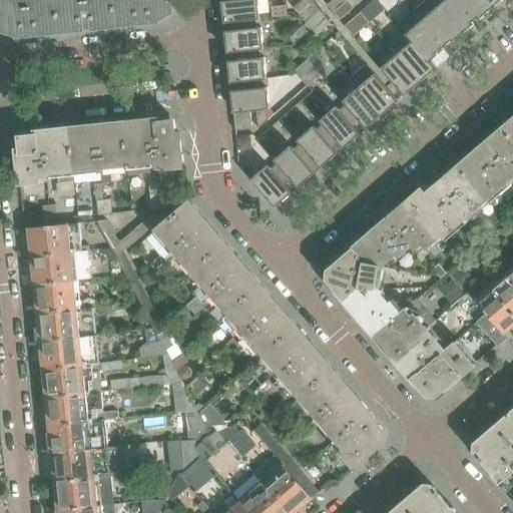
[(60,32),(56,0),(0,0),(0,18),(1,30),(17,35),(17,37),(60,32)]
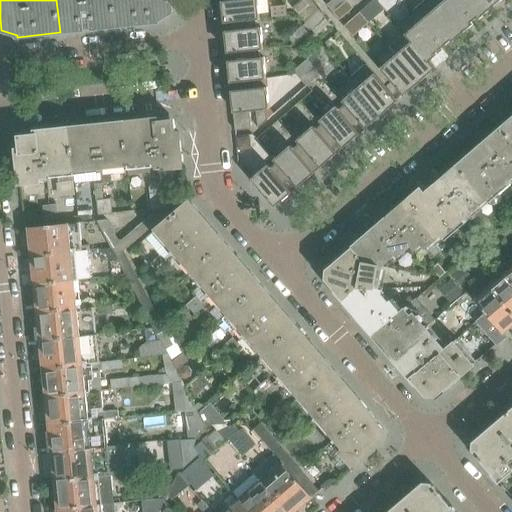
[(116,26),(113,0),(56,0),(60,32),(116,26)]
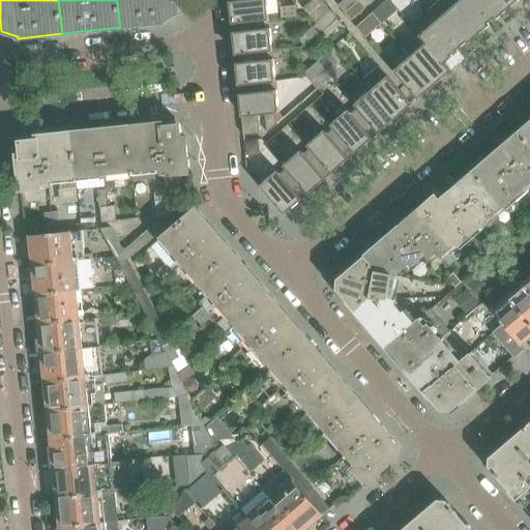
[(178,12),(176,0),(117,0),(120,27),(164,23),(164,22),(178,12)]
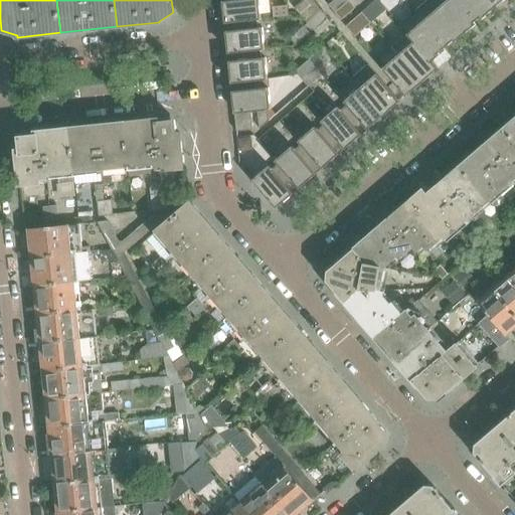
[(262,20),(259,0),(222,0),(223,13),(226,13),(226,19),(224,19),(225,24),(256,20),(262,20)]
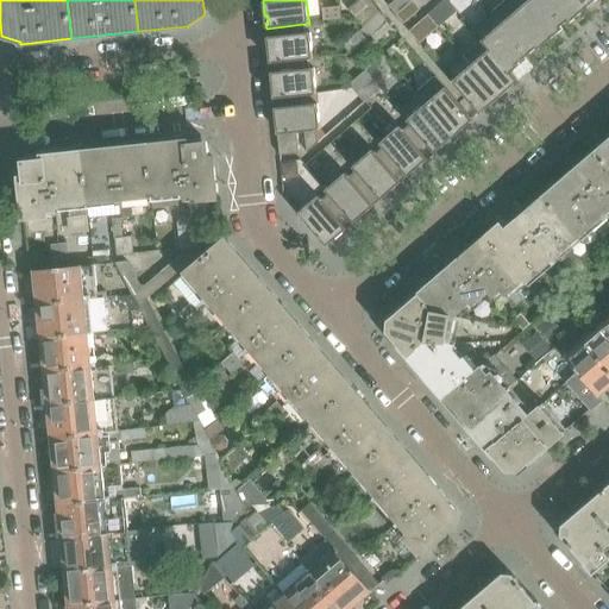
[(356,19),(372,5),(368,0),(359,0),(349,10),(356,19)]
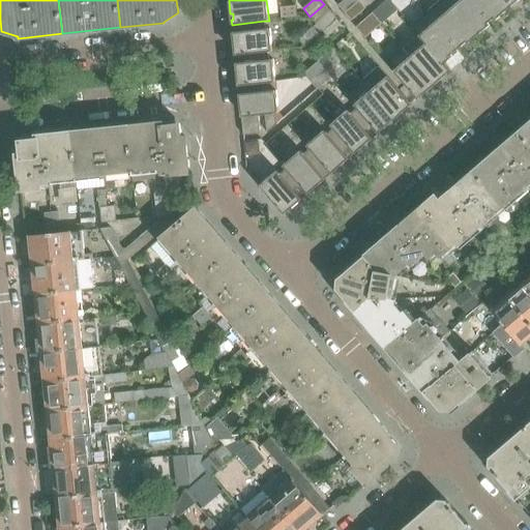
[(345,13),(359,1),(357,0),(344,0),(337,6),(345,13)]
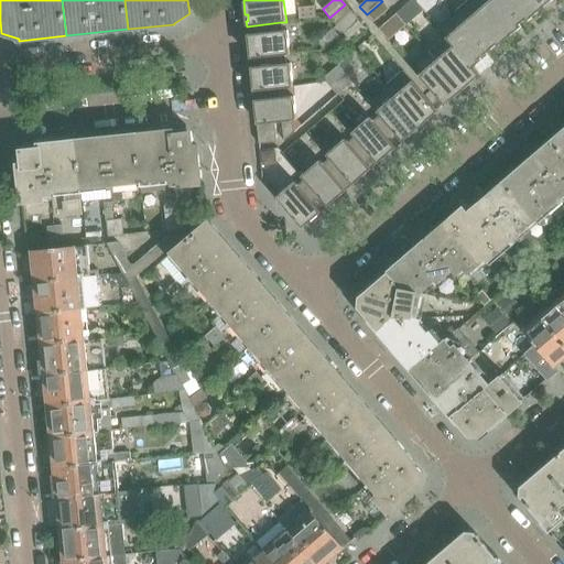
[(507,40),(473,0),(468,0),(455,13),(488,52),(496,45),(498,47),(507,40)]
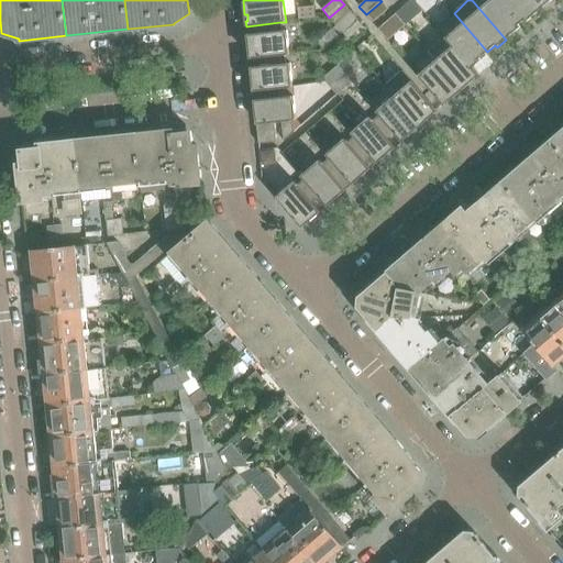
[(521,23),(501,0),(472,0),(506,40),(515,32),(514,30),(521,23)]
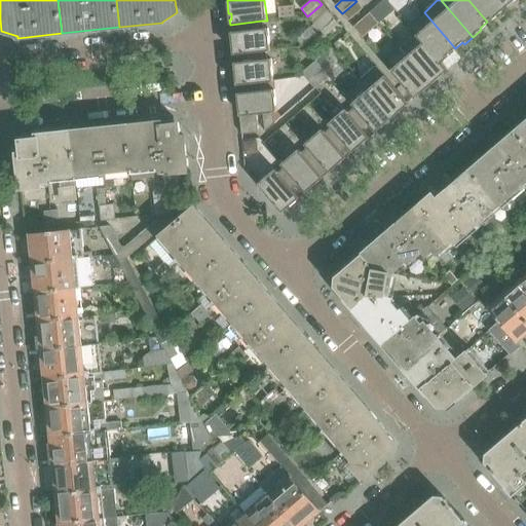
[(504,9),(496,0),(468,0),(487,22),(494,14),(495,16),(504,9)]
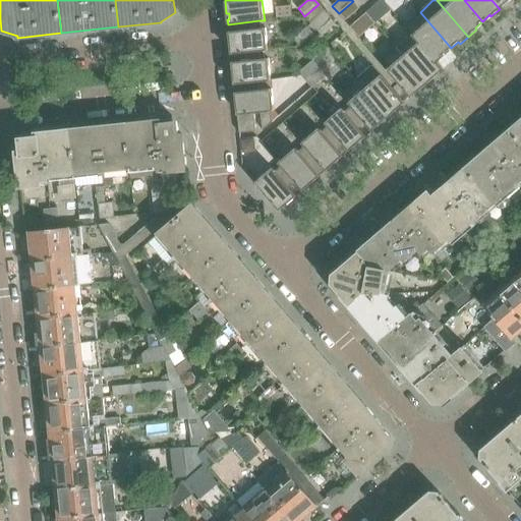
[(507,0),(491,0),(500,9),(508,2),(507,0)]
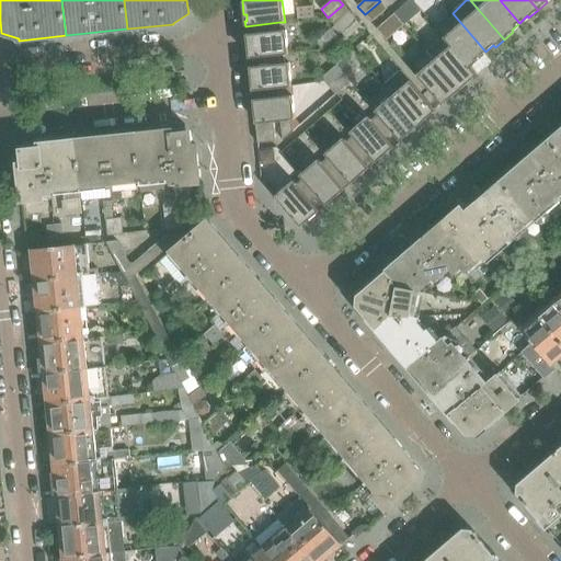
[(371,23),(387,10),(380,1),(365,14),(371,23)]
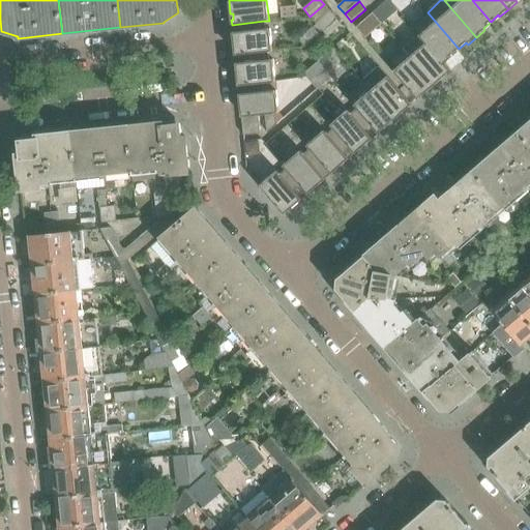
[(316,24),(330,11),(324,4),(310,17),(316,24)]
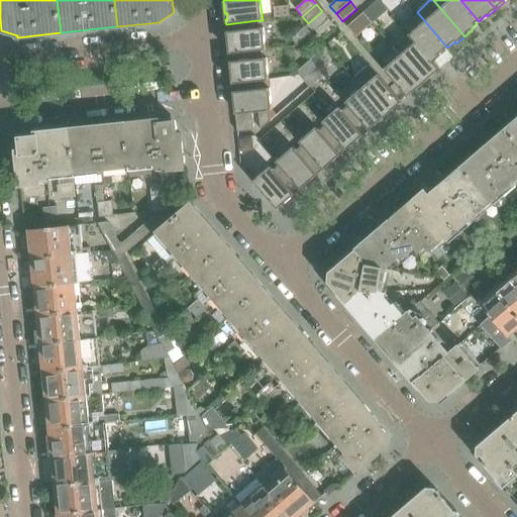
[(315,31),(329,19),(322,11),(308,23),(315,31)]
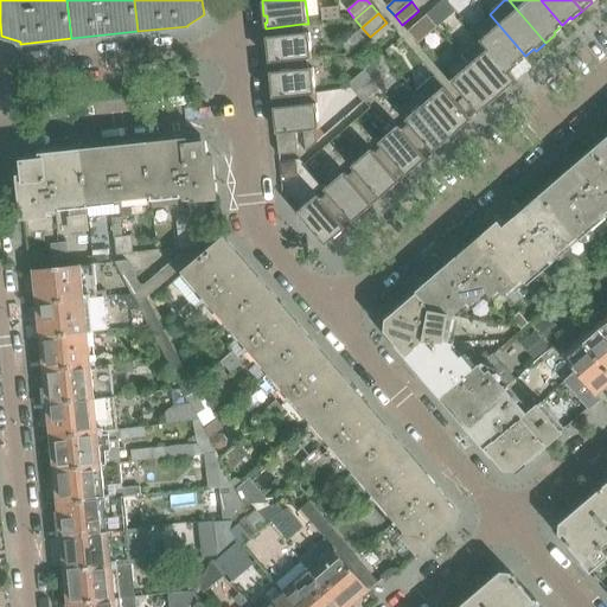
[(525,56),(490,14),(470,30),(478,39),(513,81),(515,80),(510,74),(518,65),(517,63),(525,56)]
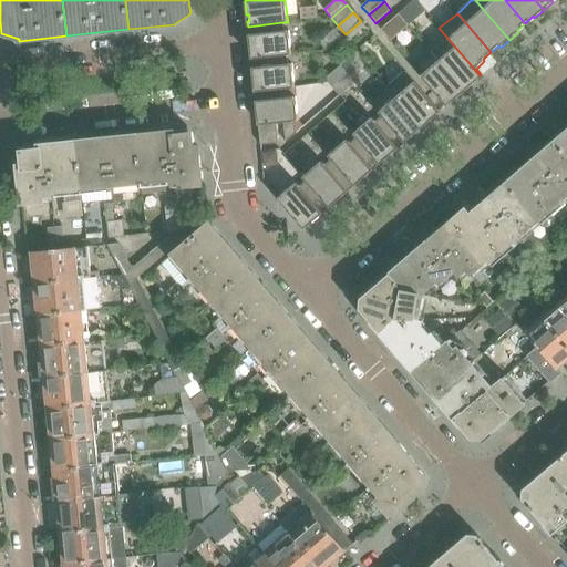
[(352,43),(368,30),(361,21),(346,34),(352,43)]
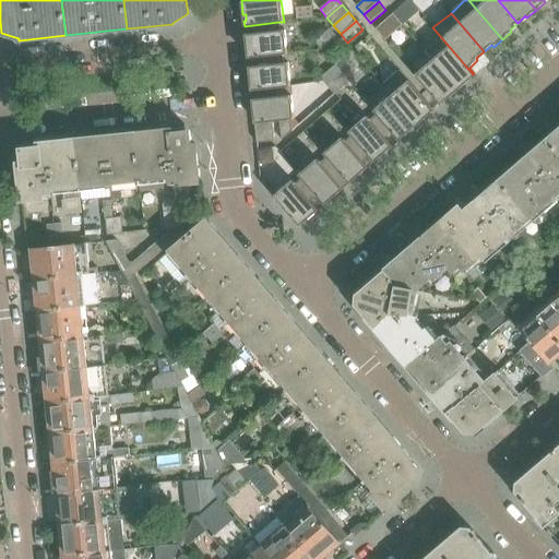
[(287,55),(285,31),(280,31),(278,22),(245,26),(247,47),(249,47),(249,54),(247,54),(248,58),(282,55),(287,55)]
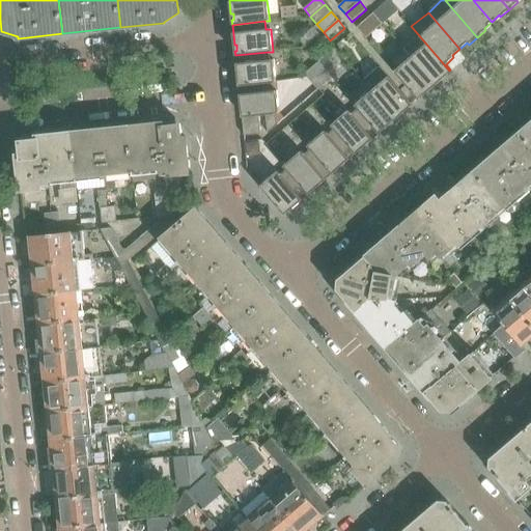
[(306,48),(319,35),(313,27),(299,40),(306,48)]
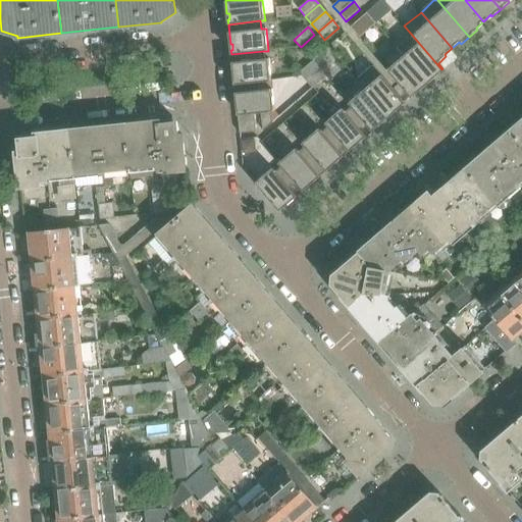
[(441,69),(411,34),(396,46),(428,85),(436,76),(435,75),(441,69)]
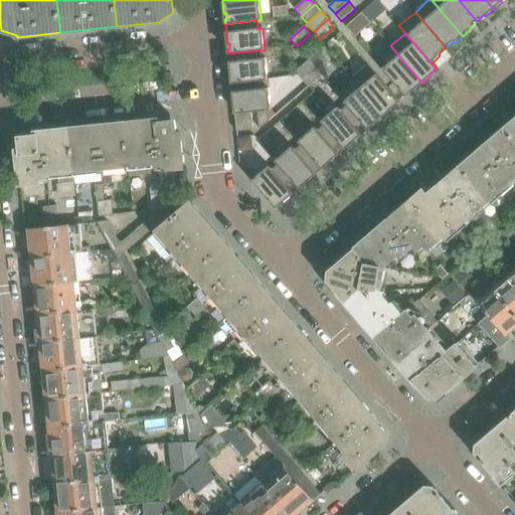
[(303,53),(317,41),(310,34),(297,46),(303,53)]
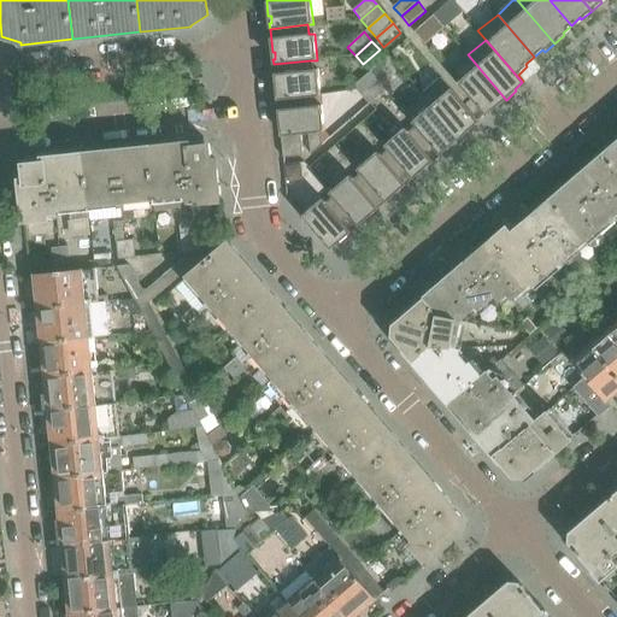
[(506,100),(468,54),(448,71),(487,116),(491,113),(489,111),(494,106),(497,109),(506,100)]
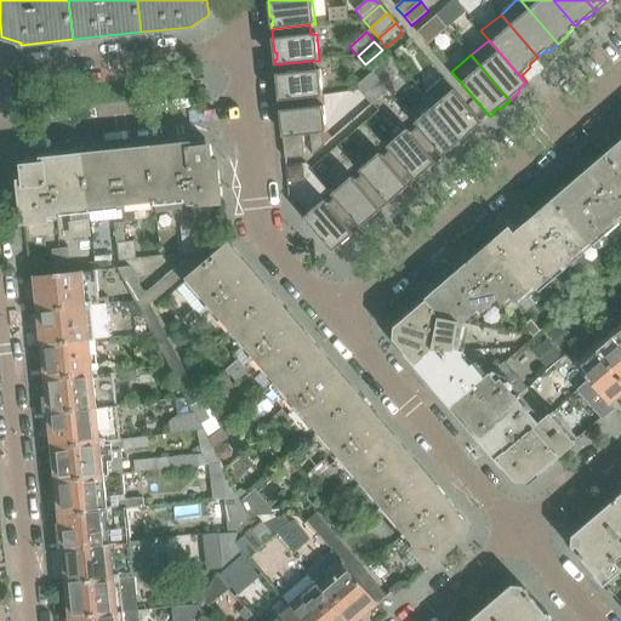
[(323,97),(320,70),(314,70),(313,61),(275,64),(278,89),(280,89),(281,96),(278,96),(279,101),(317,97),(323,97)]
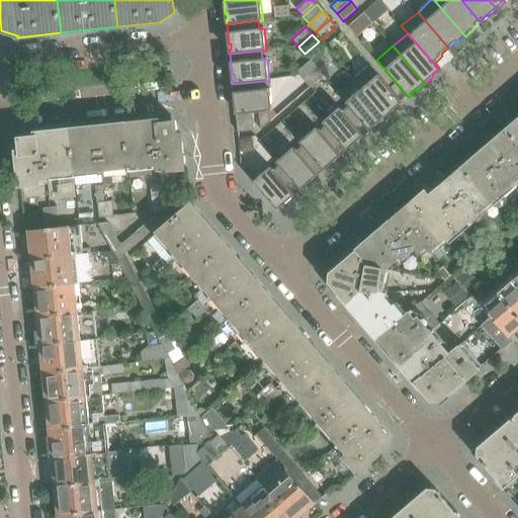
[(303,80),(317,68),(311,61),(296,73),(303,80)]
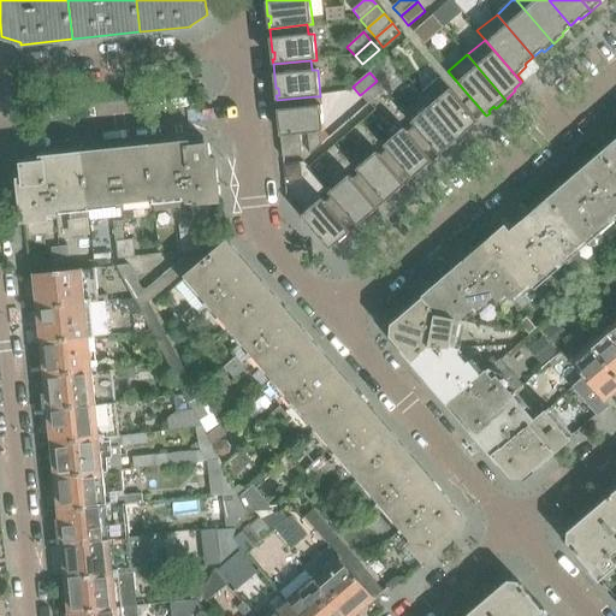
[(479,123),(440,77),(421,94),(460,138),(469,130),(467,129),(473,124),(474,125),(479,123)]
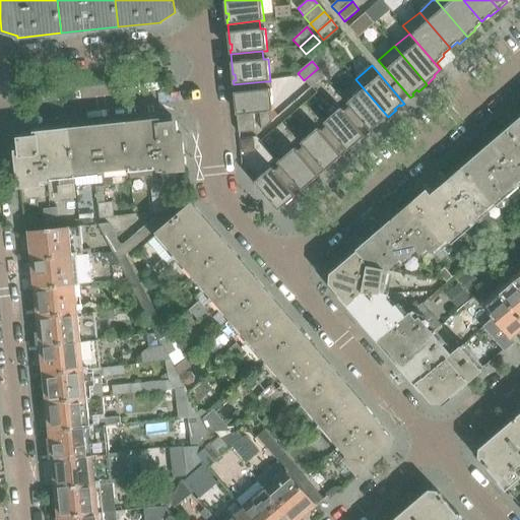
[(311,88),(325,76),(318,68),(304,80),(311,88)]
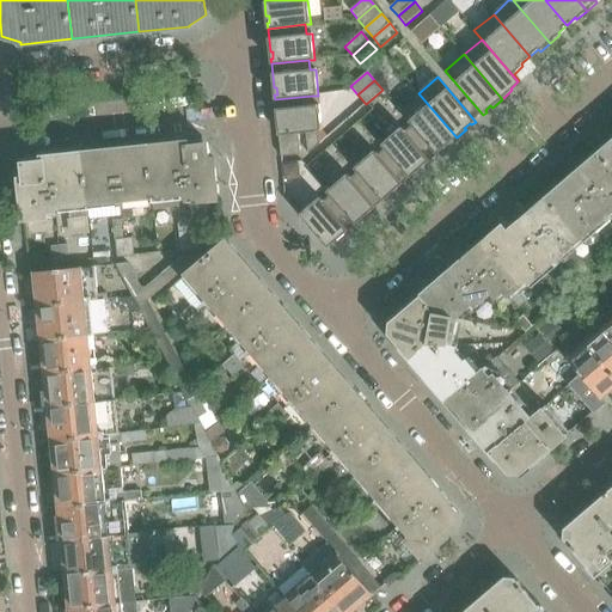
[(457,138),(418,93),(398,110),(411,126),(436,154),(441,151),(439,150),(445,145),(446,147),(457,138)]
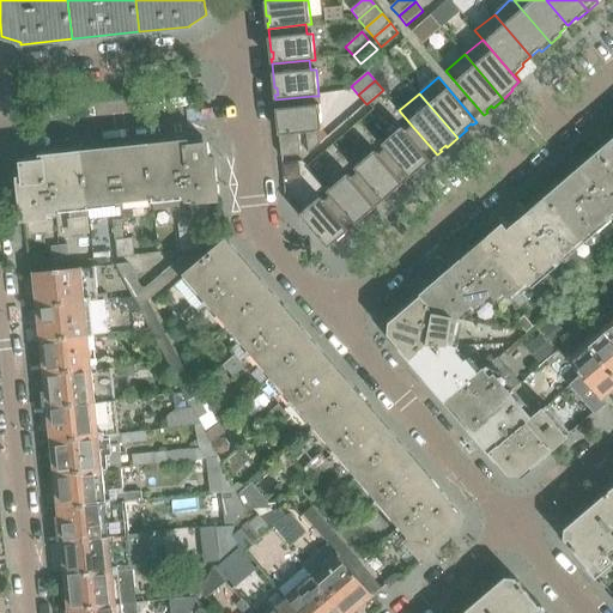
[(322,132),(320,105),(314,105),(313,96),(275,99),(278,123),(280,123),(281,131),(279,131),(281,157),(301,155),(299,134),(307,133),(308,153),(323,140),(322,132)]
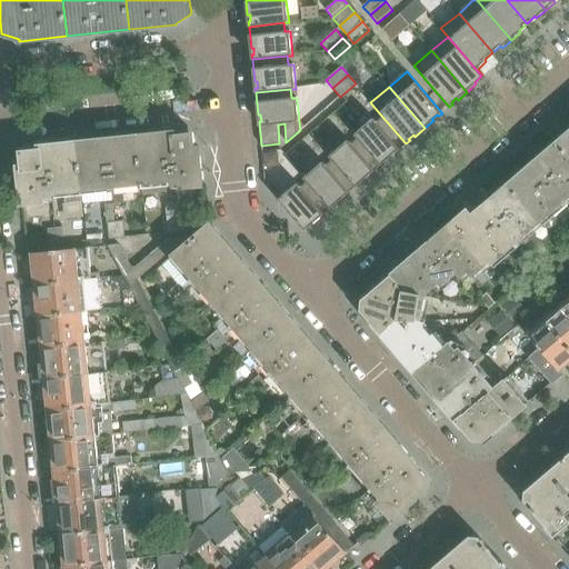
[(406,143),(382,117),(377,122),(373,119),(355,135),(358,138),(381,166),(385,162),(382,160),(388,156),(389,158),(406,143)]
